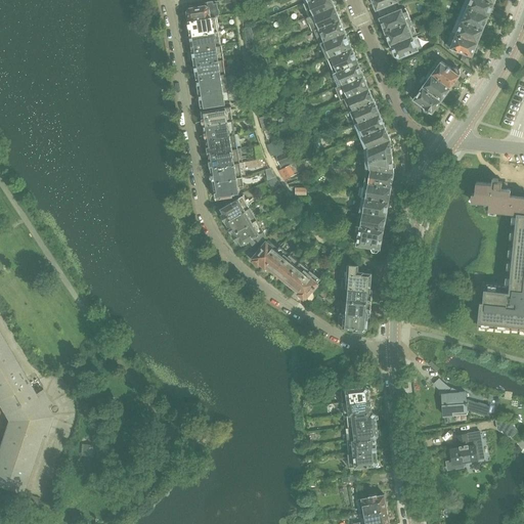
[(238,0),(245,11),(254,7),(250,0),(238,0)]
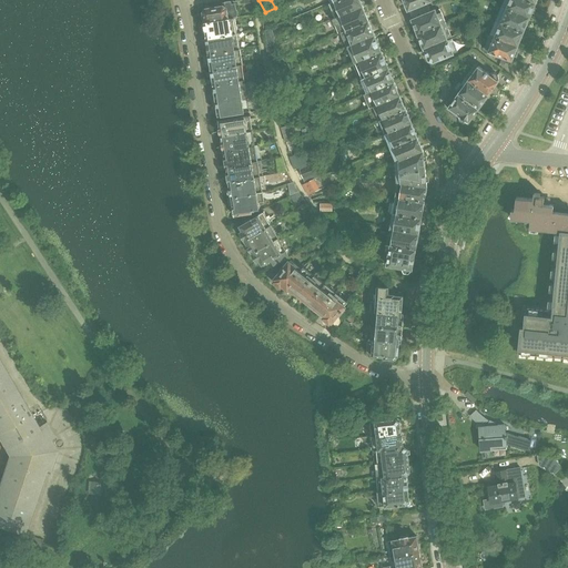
[(361,0),(335,0),(332,2),(331,2),(337,17),(363,6),(361,0)]
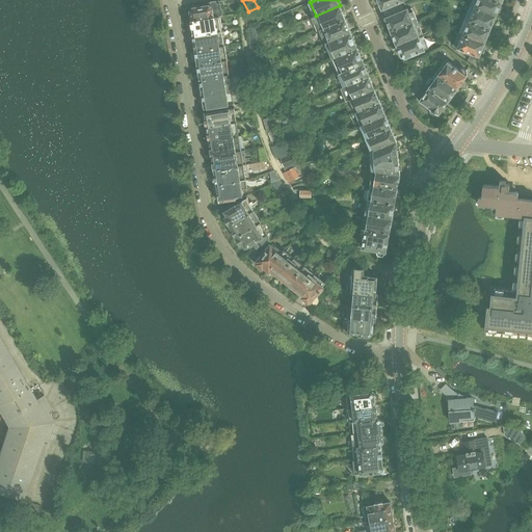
[(378,0),(382,9),(404,0),(378,0)]
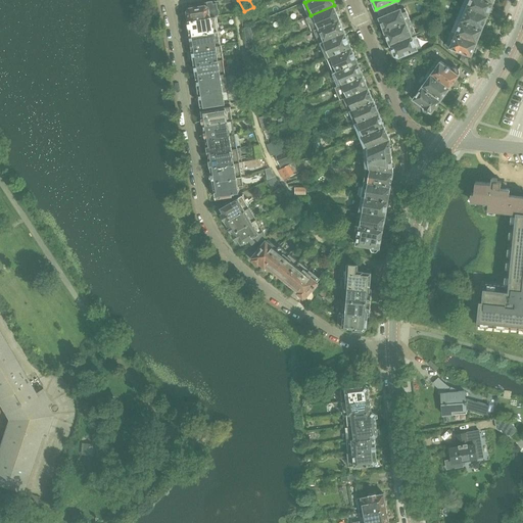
[(488,0),(465,0),(463,5),(488,14),(493,2),(488,0)]
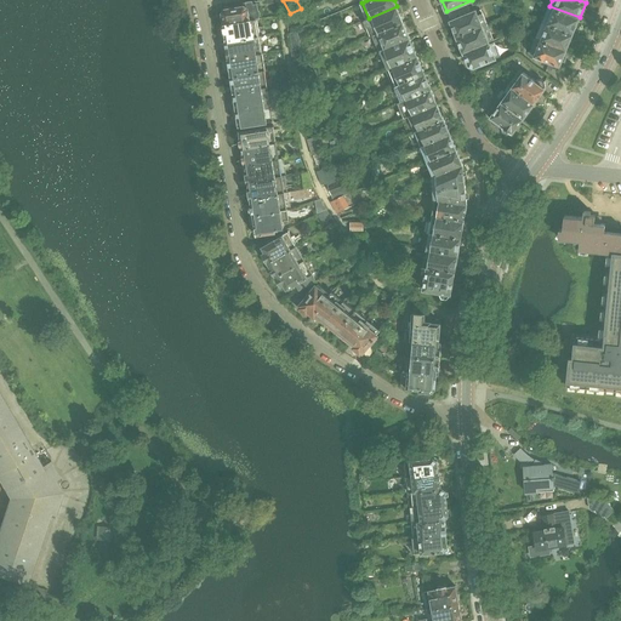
[(222,13),(224,24),(257,20),(257,18),(260,18),(260,16),(261,15),(260,11),(258,10),(257,4),(252,4),(252,1),(246,3),(248,7),(244,6),(226,9),(222,13)]
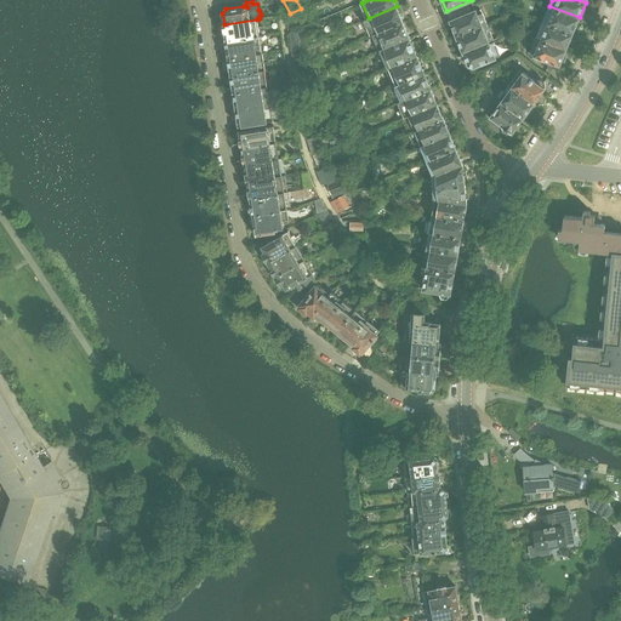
[(397,6),(369,18),(364,21),(370,35),(404,22),(397,6)]
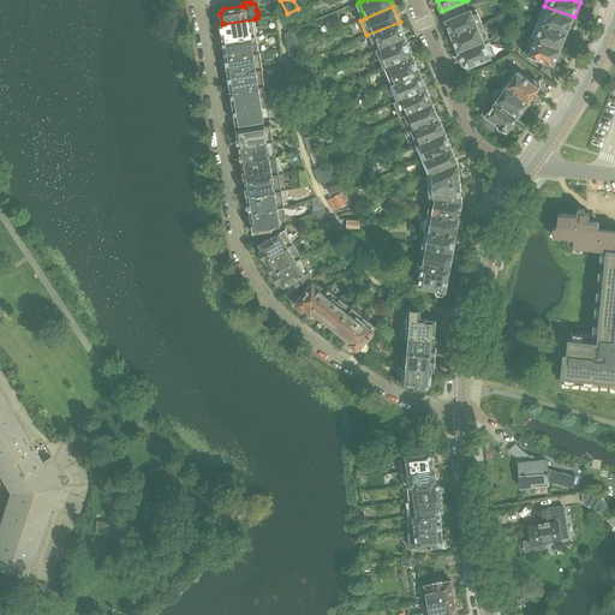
[(544,6),(538,21),(568,33),(574,17),(544,6)]
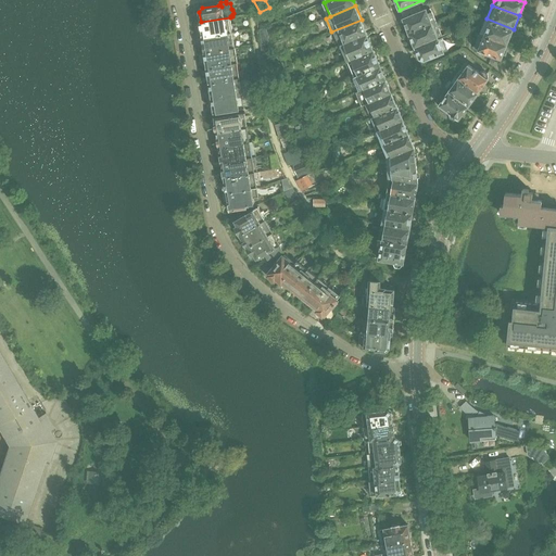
[(404,17),(409,33),(436,21),(432,11),(428,13),(427,9),(404,17)]
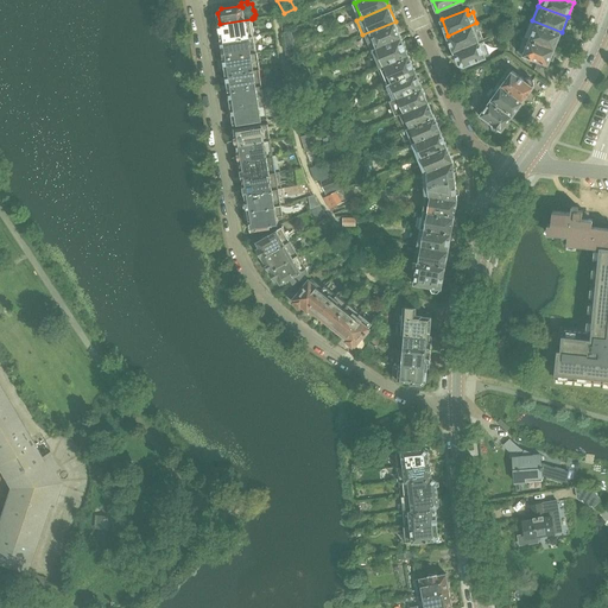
[(252,19),(220,24),(222,40),(254,35),(252,19)]
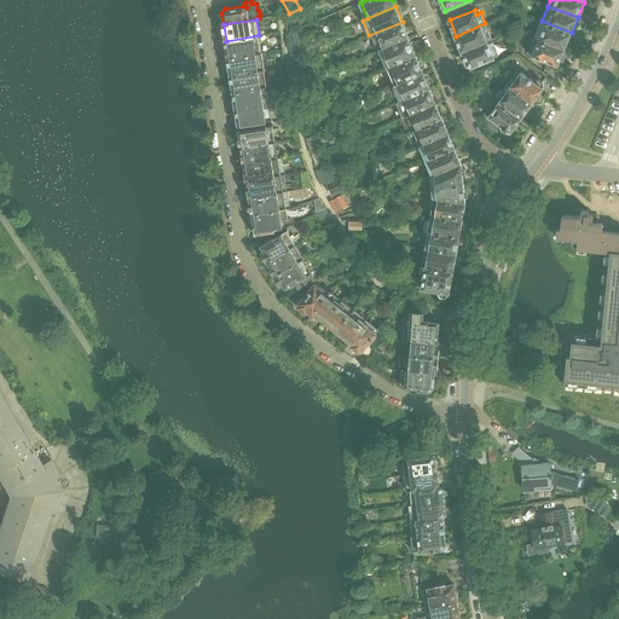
[(542,21),(536,36),(566,48),(572,33),(542,21)]
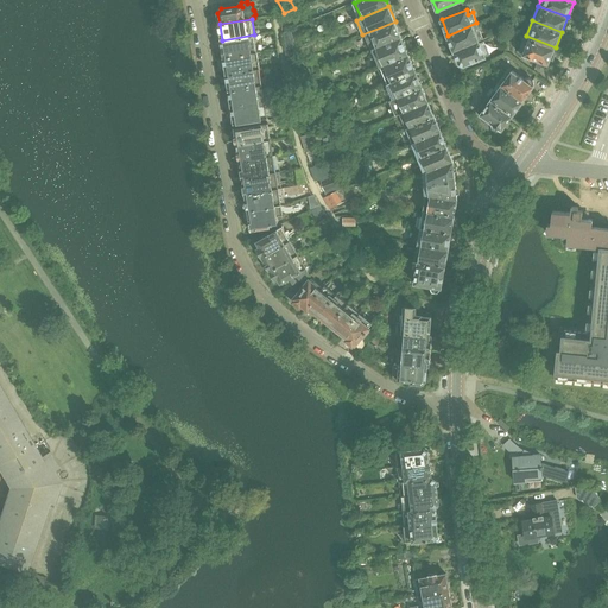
[(396,21),(362,35),(366,33),(372,49),(373,49),(401,37),(396,21)]
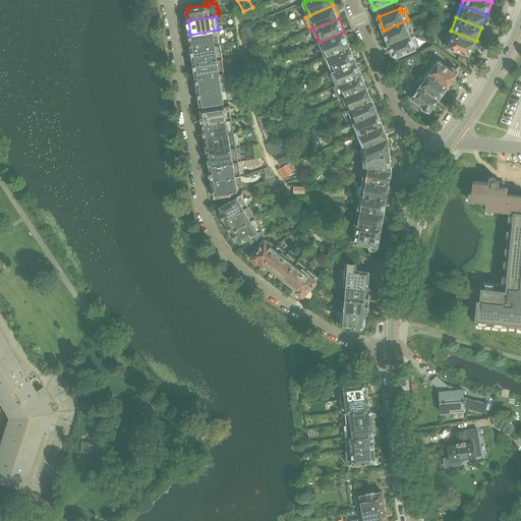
[(408,19),(384,31),(390,44),(414,34),(412,29),(408,19)]
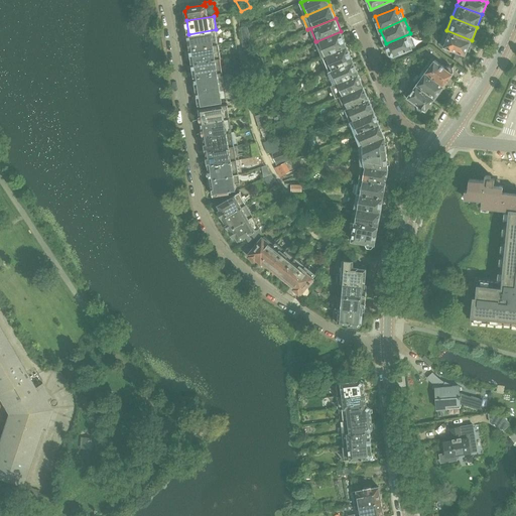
[(216,29),(188,34),(190,48),(218,43),(216,29)]
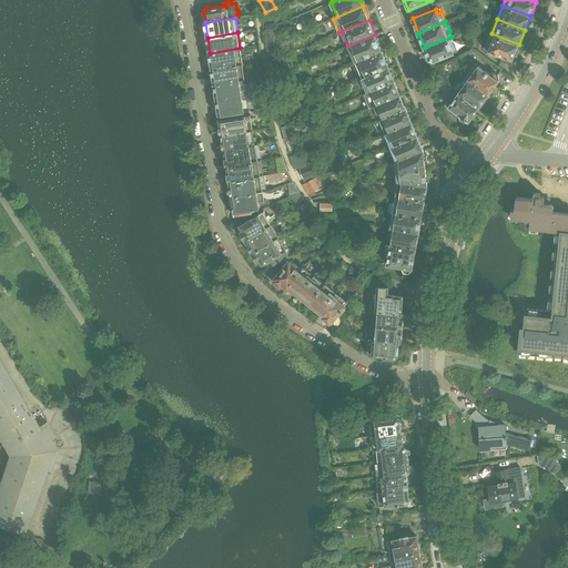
[(519,44),(492,33),(485,49),(513,60),(519,44)]
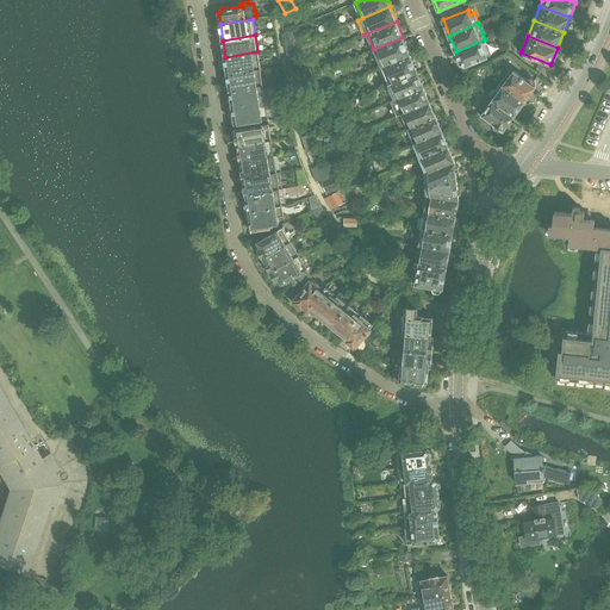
[(403,37),(374,49),(381,66),(410,55),(403,37)]
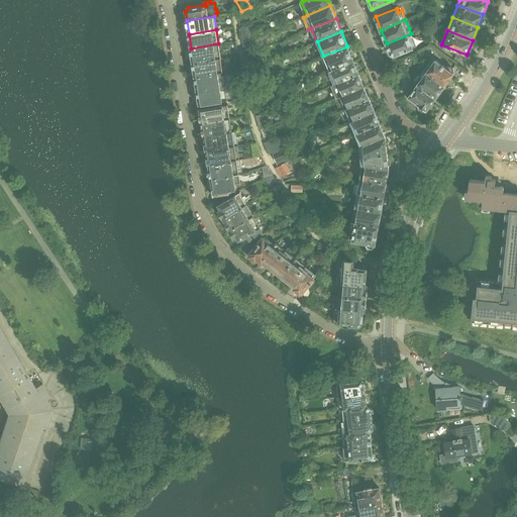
[(411,33),(387,43),(391,54),(395,56),(417,46),(411,33)]
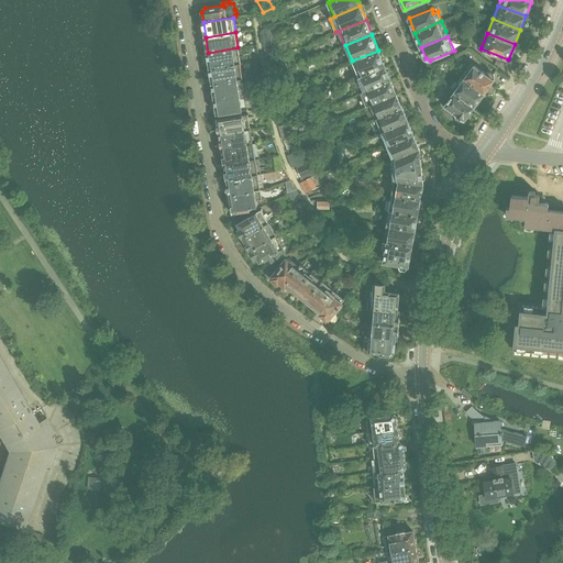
[(273,54),(272,43),(264,45),(265,55),(273,54)]
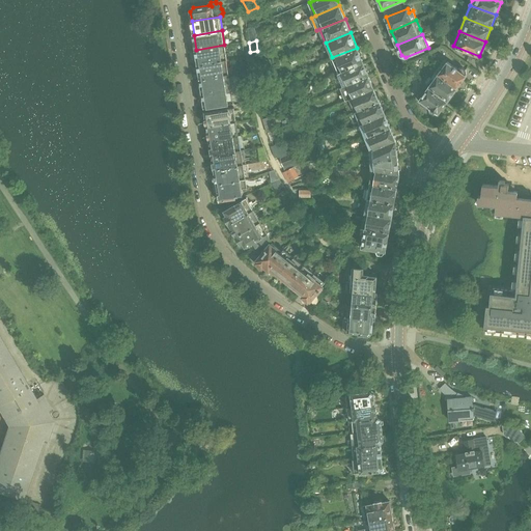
[(224,45),(196,50),(198,63),(226,59),(224,45)]
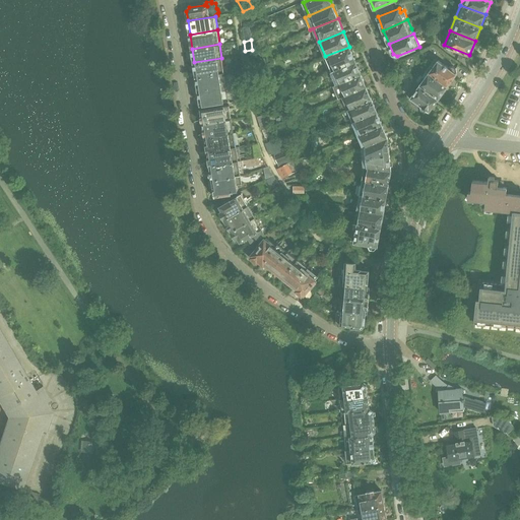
[(349,47),(325,56),(331,71),(355,61),(349,47)]
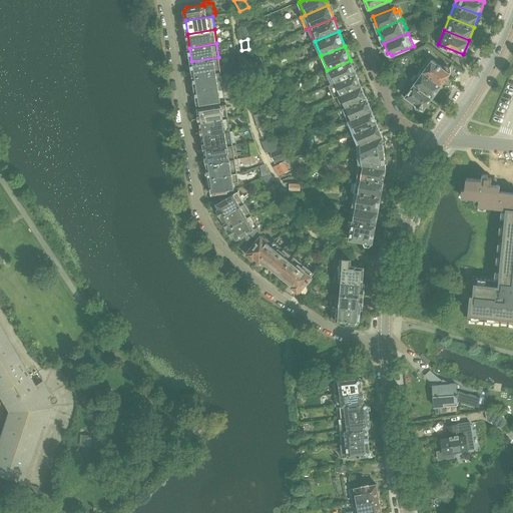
[(218,57),(191,61),(193,75),(221,71),(218,57)]
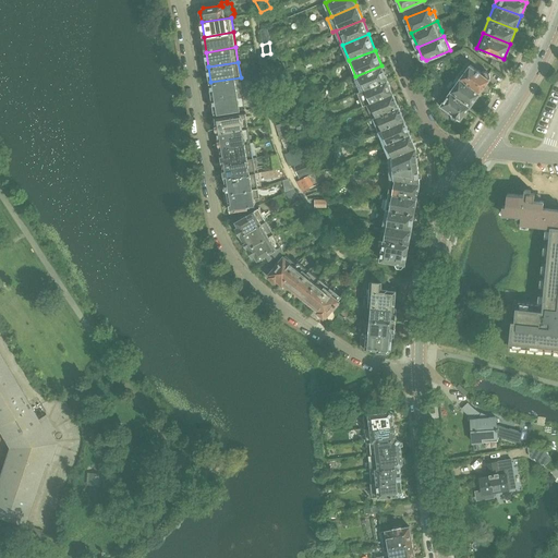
[(468,62),(458,76),(481,93),(490,79),(489,79),(490,77),(489,73),(486,71),(483,71),(482,73),(468,62)]
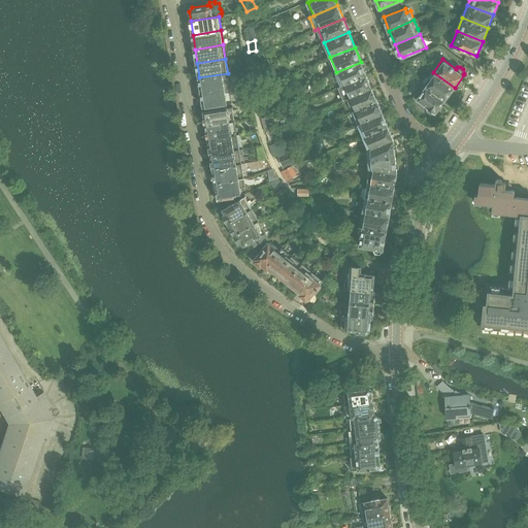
[(361,62),(336,72),(342,86),(367,75),(361,62)]
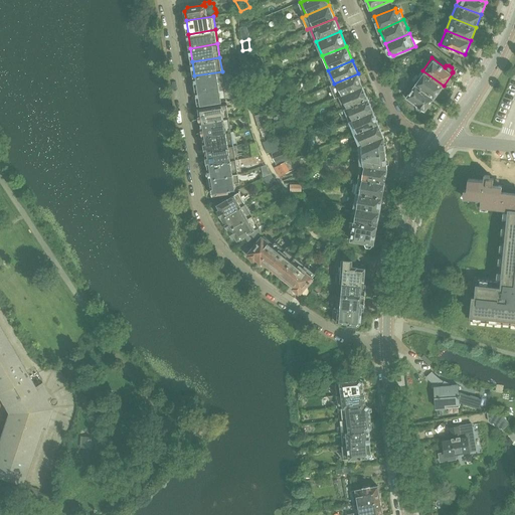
[(248,69),(252,80),(263,76),(259,65),(248,69)]
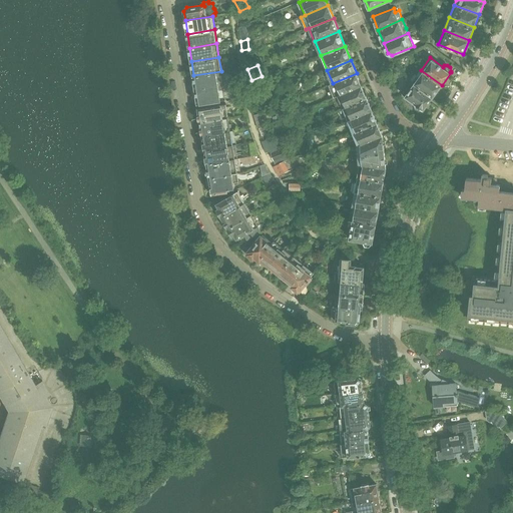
[(398,66),(394,68),(398,78),(402,76),(398,66)]
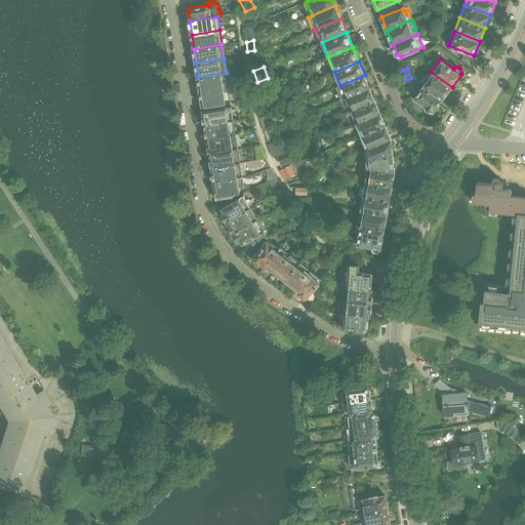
[(425,76),(419,83),(421,84),(443,99),(444,98),(447,98),(448,95),(448,93),(452,87),(431,72),(427,77),(425,76)]
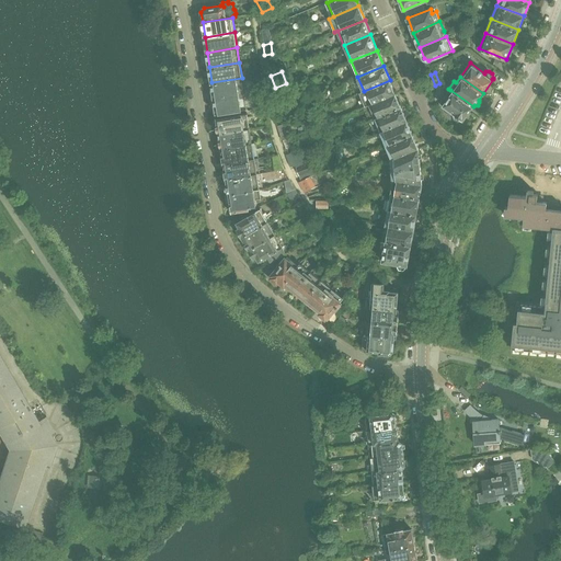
[(242,78),(212,82),(215,98),(244,93),(242,78)]
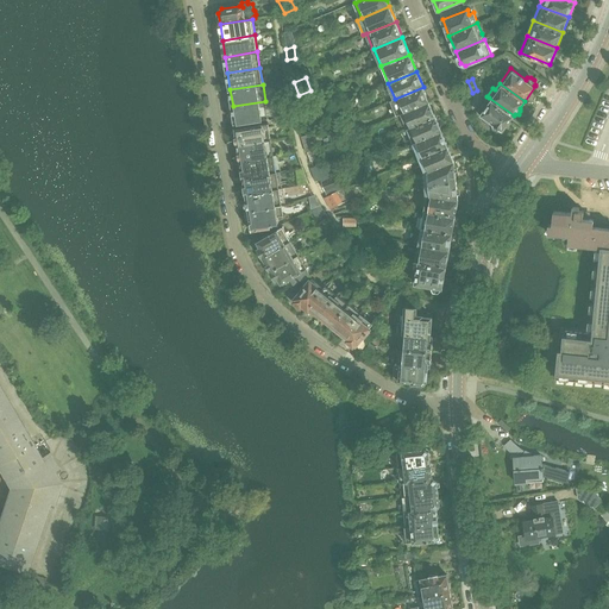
[(424,87),(395,99),(390,100),(396,115),(401,113),(429,101),(424,87)]
